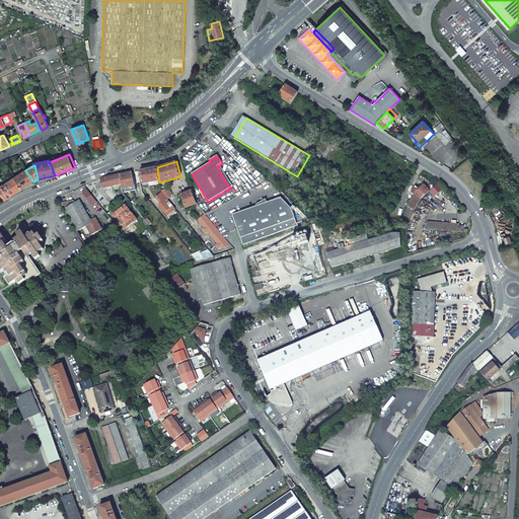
[(140,170),(143,184),(149,183),(159,181),(157,167),(142,169),(140,170)]
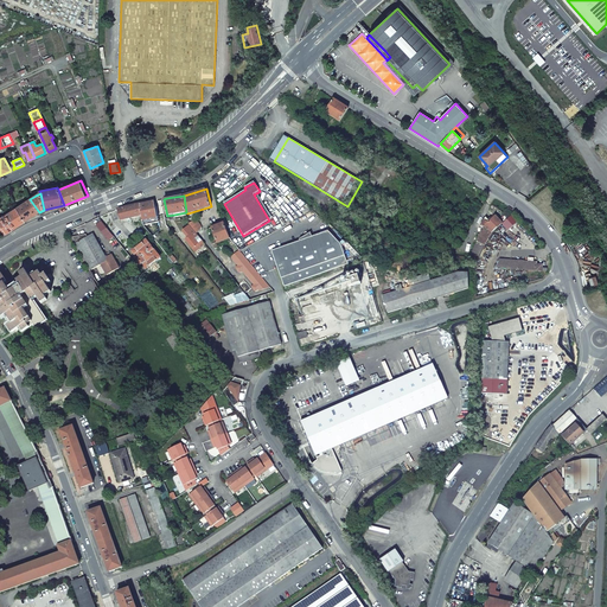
[(39,212),(30,199),(16,209),(25,222),(39,212)]
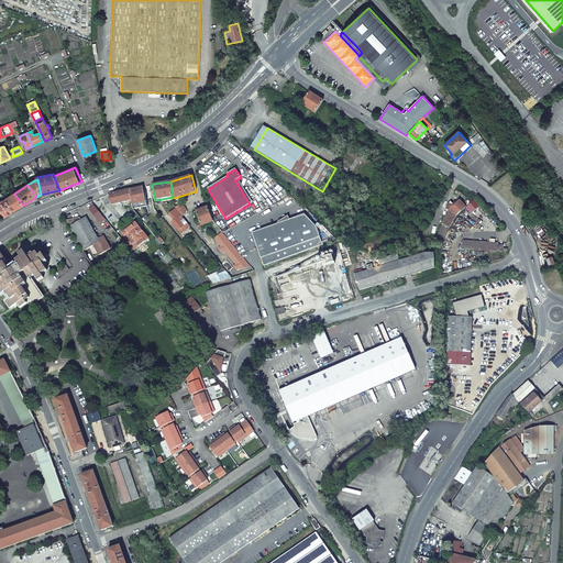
[(131,200),(131,205),(145,202),(142,187),(140,187),(130,189),(131,200)]
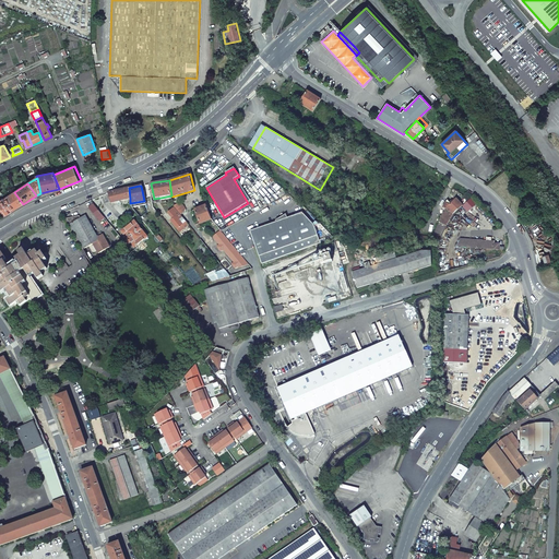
[(119,190),(120,201),(130,199),(129,188),(119,190)]
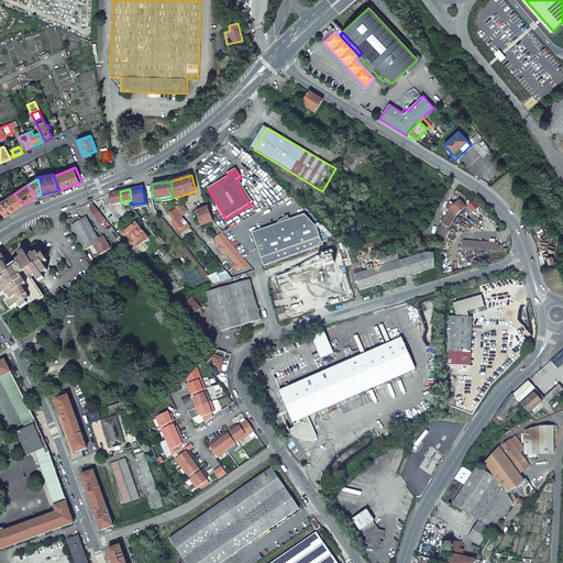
[(474,200),(468,196),(466,198),(456,190),(455,192),(466,201),(463,203),(466,207),(474,200)]
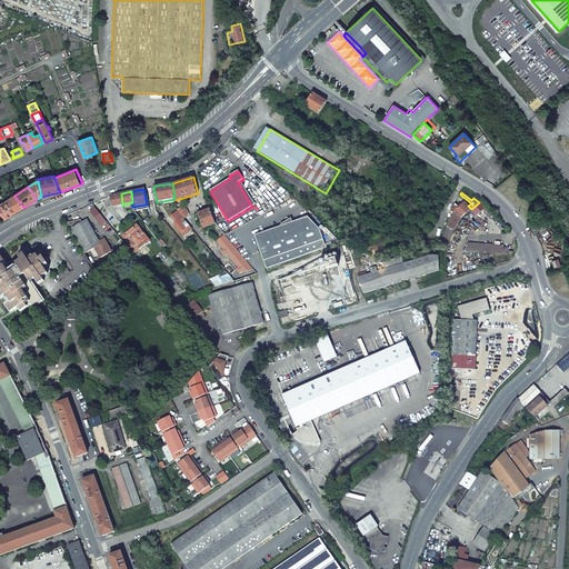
[(110,196),(112,207),(122,205),(121,193),(110,196)]
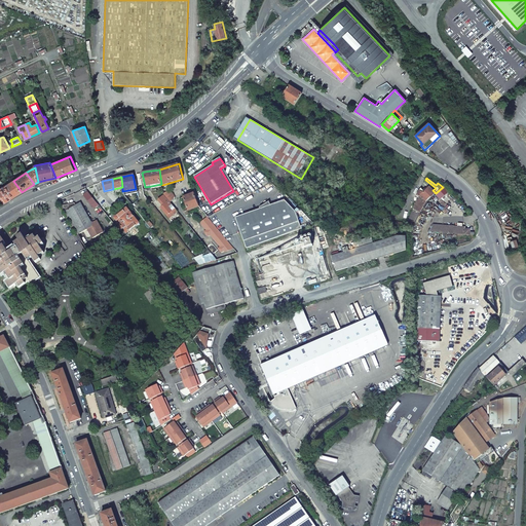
[(0,193),(3,198),(6,202),(7,202),(22,192),(13,181),(0,190),(0,193)]
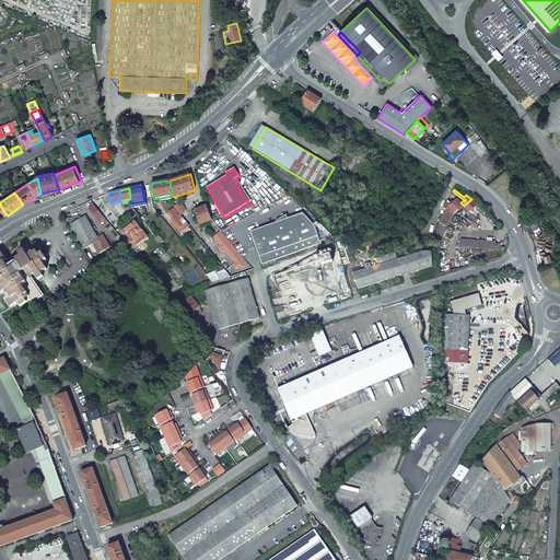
[(445,209),(454,214),(464,206),(461,202),(457,198),(450,205),(446,202),(443,208),(445,209)]
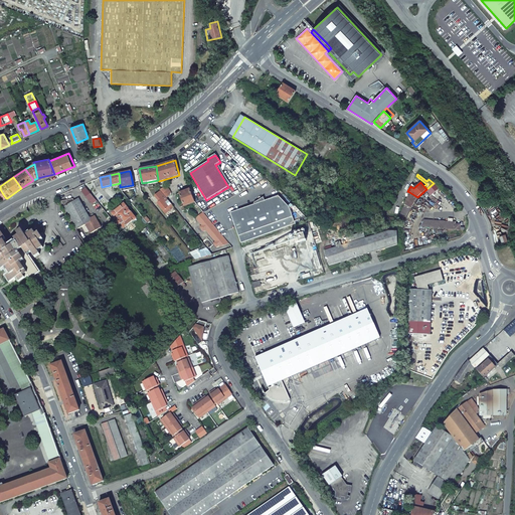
[(89,200),(94,196),(93,194),(86,186),(84,184),(78,187),(89,200)]
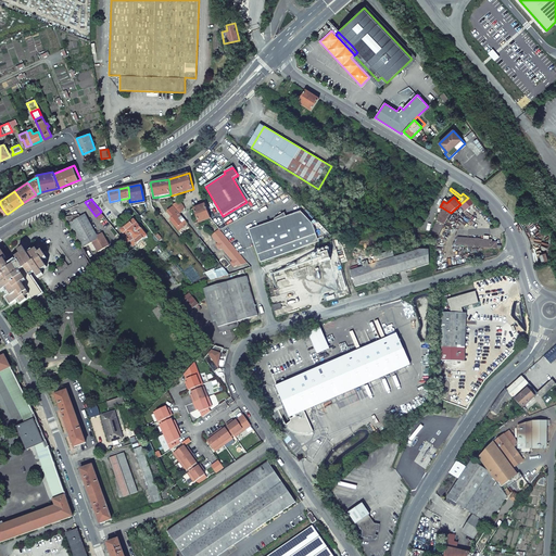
[(174,206),(186,223),(189,220),(185,209),(180,204),(179,201),(173,204),(174,206)]
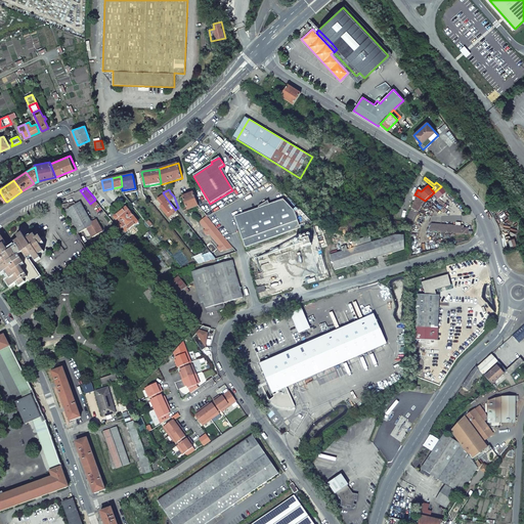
[(193,192),(182,197),(186,207),(187,211),(195,208),(199,207),(193,192)]
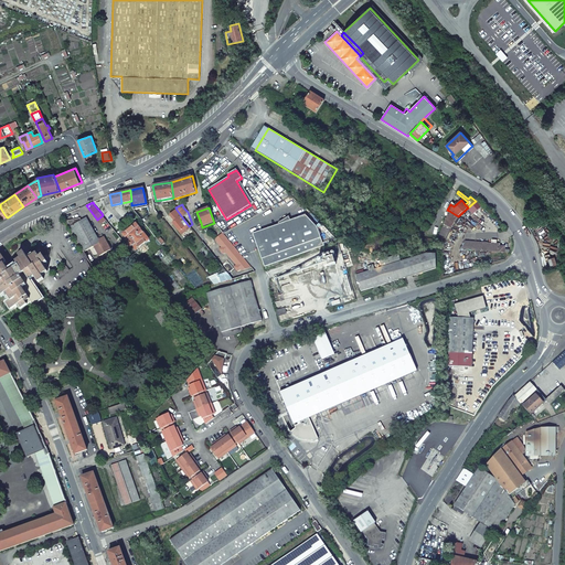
[(172,223),(181,234),(185,231),(190,227),(189,226),(177,210),(176,210),(169,215),(174,221),(172,223)]
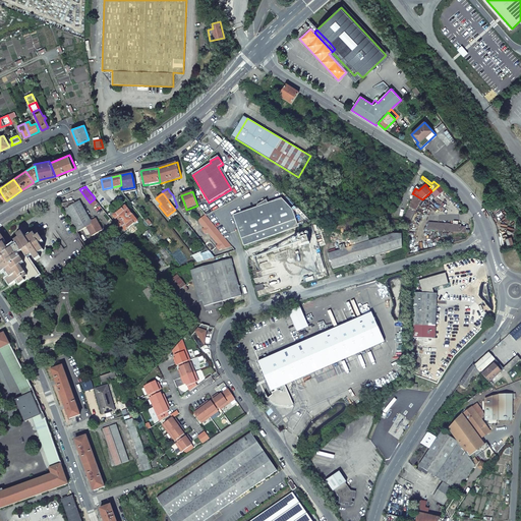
[(416,211),(422,199),(414,194),(408,207),(409,207),(416,211)]
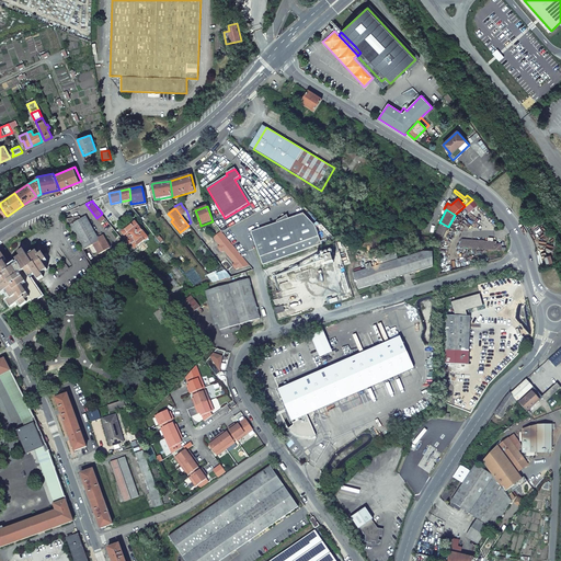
[(251,232),(262,265),(321,244),(315,227),(304,215),(288,219),(287,216),(277,222),(277,224),(251,232)]
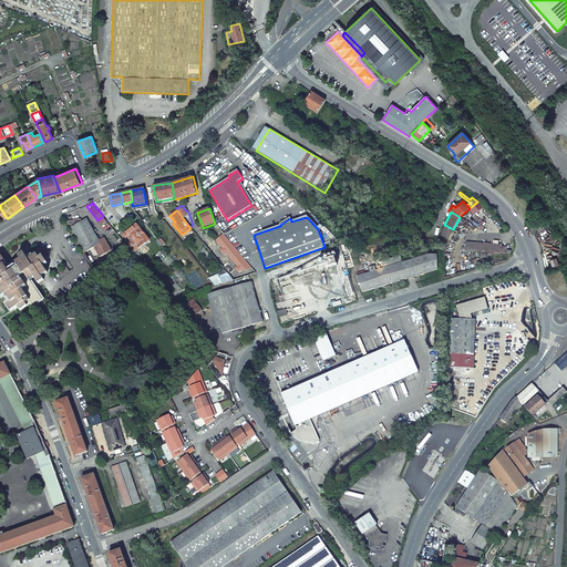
[(99,240),(86,218),(81,222),(71,227),(85,253),(94,248),(100,257),(111,250),(104,238),(99,240)]
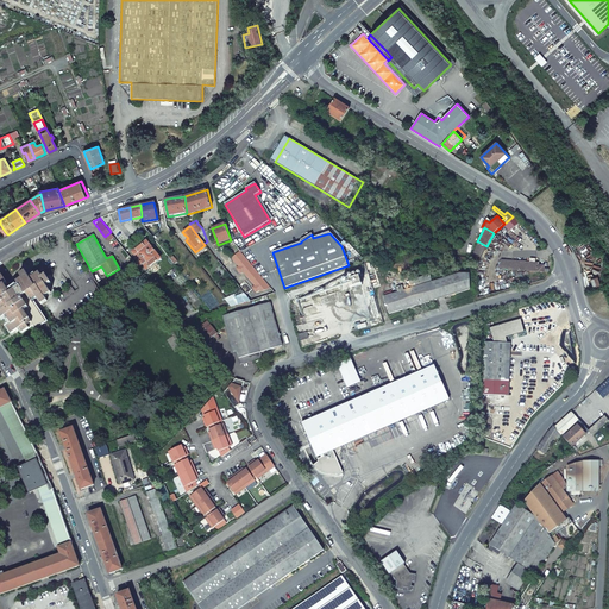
[(142,265),(146,270),(161,258),(146,240),(132,252),(139,262),(137,264),(139,268),(142,265)]
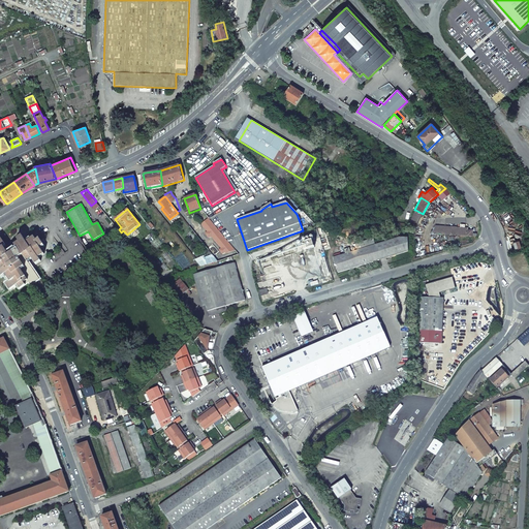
[(200,209),(197,210),(208,222),(207,223),(209,225),(212,222),(200,209)]
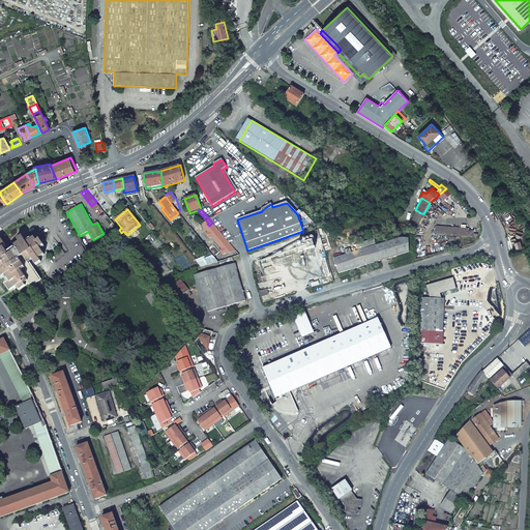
[(341,221),(340,228),(415,232),(423,214),(416,210),(409,225),(341,221)]
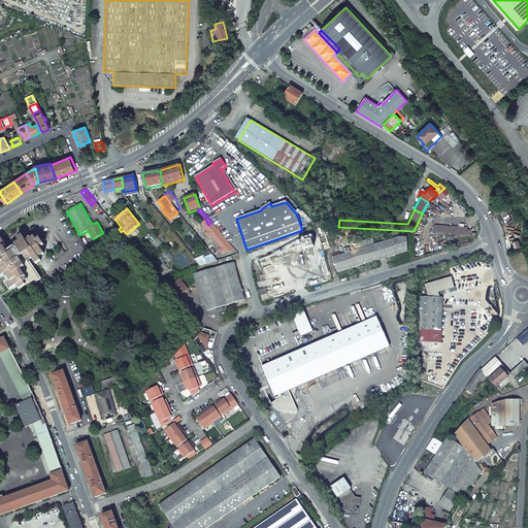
[(189,226),(208,250),(213,245),(194,222),(189,226)]
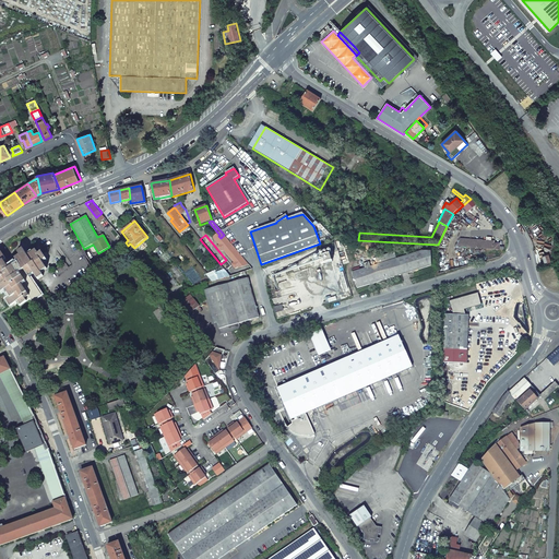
[(471,240),(471,248),(503,250),(503,248),(499,247),(499,245),(494,244),(494,241),(490,241),(491,238),(487,238),(486,241),(471,240)]
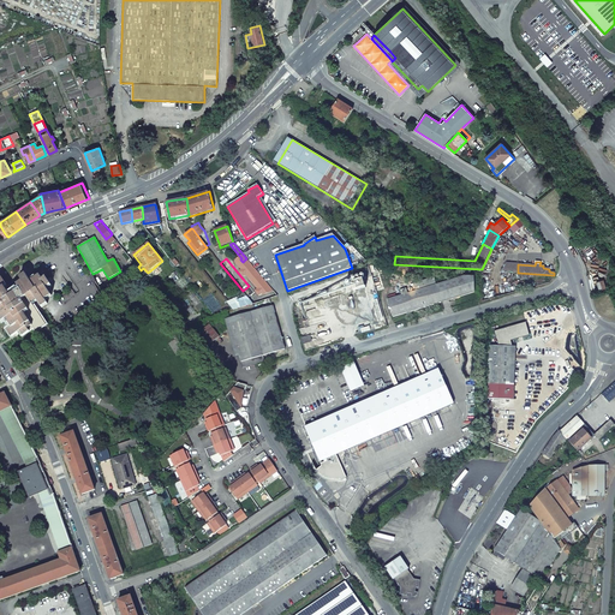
[(363,273),(364,272),(366,276),(371,274),(369,264),(354,269),(357,275),(359,275),(363,274),(363,273)]
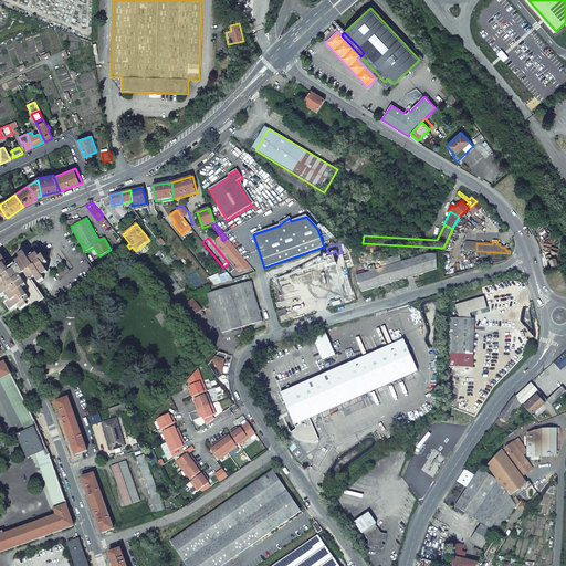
[(237,260),(242,257),(237,250),(232,253),(237,260)]
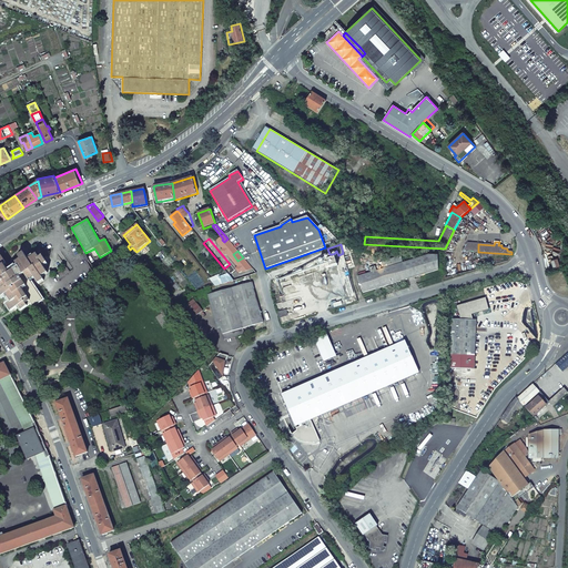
[(328,270),(338,266),(335,256),(337,256),(335,253),(332,254),(332,255),(330,256),(330,259),(328,260),(327,256),(325,257),(326,260),(325,261),(328,270)]
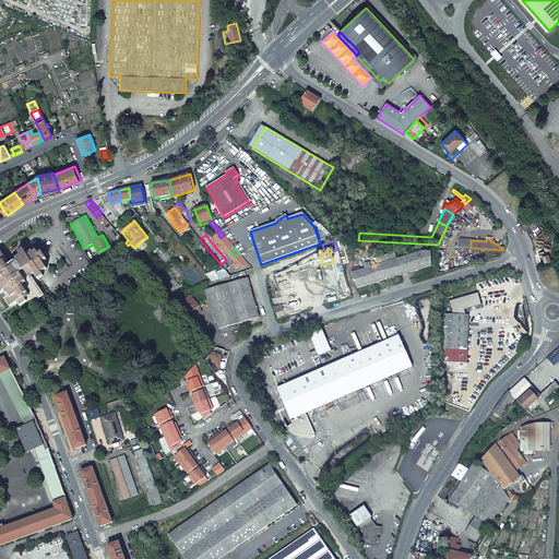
[(0,289),(1,292),(8,288),(13,296),(9,298),(13,305),(19,300),(22,305),(33,297),(34,299),(38,297),(28,280),(27,280),(25,278),(31,275),(35,281),(39,277),(37,274),(44,271),(40,264),(45,262),(40,256),(38,257),(35,253),(26,258),(22,251),(18,253),(20,257),(14,260),(16,262),(7,269),(2,262),(6,260),(0,251),(0,289)]
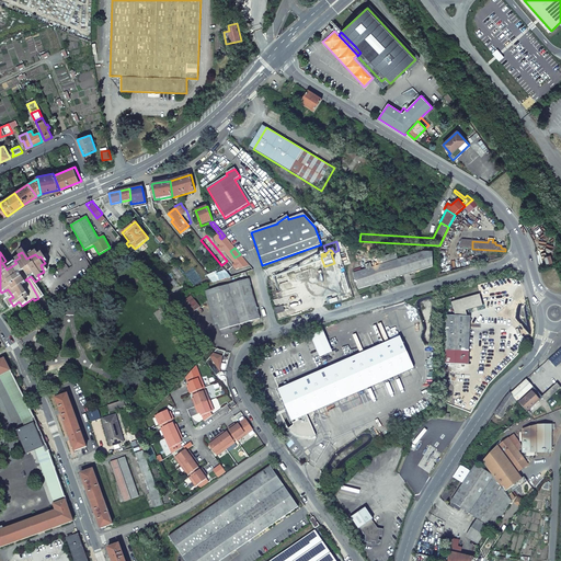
[(358,289),(433,266),(433,252),(423,252),(398,260),(379,265),(371,267),(367,270),(354,273),(358,289)]
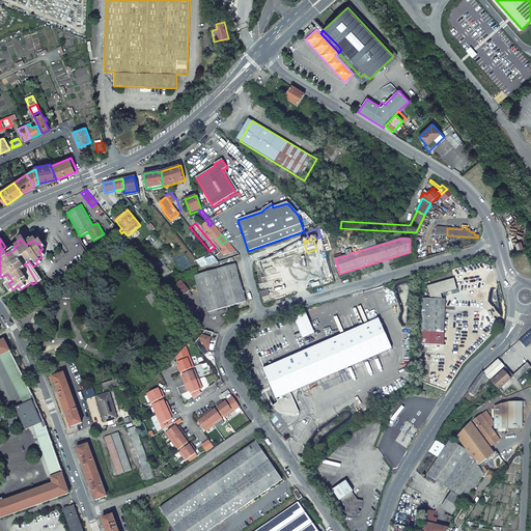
[(359,251),(376,246),(374,240),(357,245),(359,251)]
